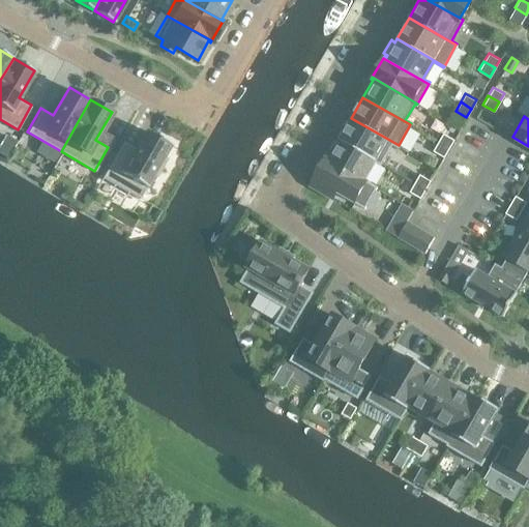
[(339,139),(381,163),(391,143),(398,146),(399,145),(351,118),(339,139)]
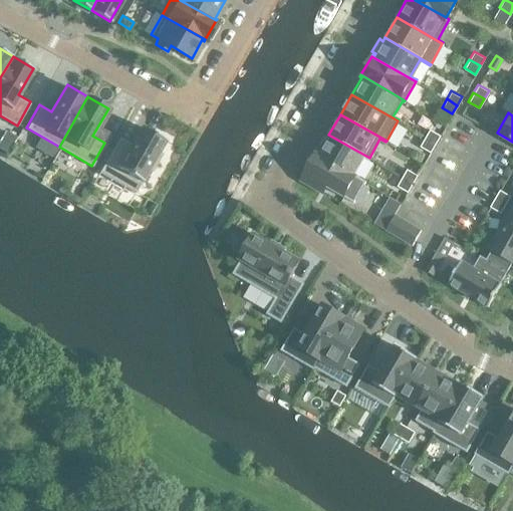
[(113,145),(99,170),(136,191),(149,168),(152,169),(162,152),(159,150),(166,139),(142,124),(125,152),(113,145)]
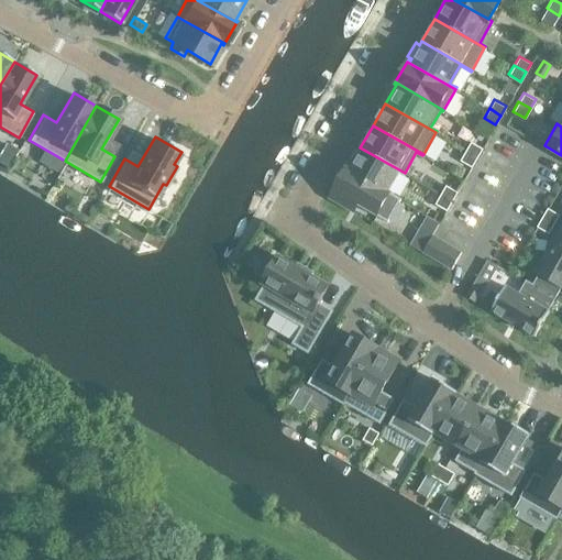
[(482,147),(471,141),(465,150),(476,156),(482,147)]
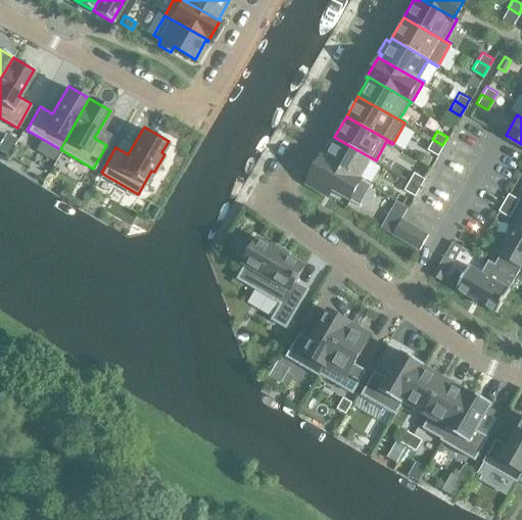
[(372,183),(360,176),(370,158),(375,161),(376,160),(334,137),(328,148),(324,146),(321,152),(324,154),(324,155),(322,154),(321,155),(344,169),(371,184),(372,183)]
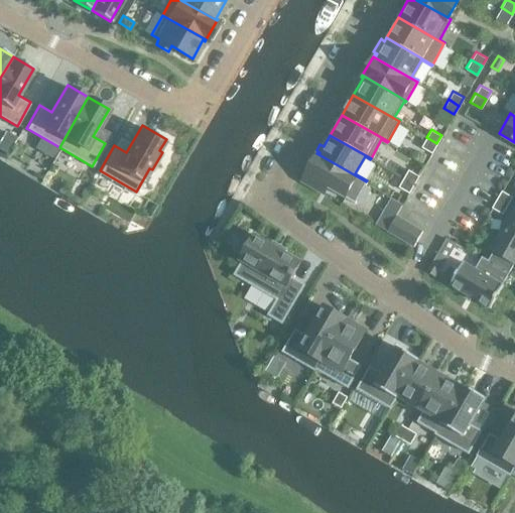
[(426,137),(421,145),(432,152),(436,143),(426,137)]
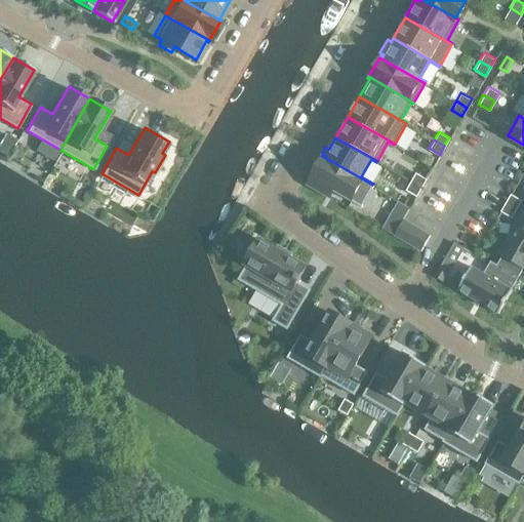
[(333,190),(361,205),(372,185),(346,169),(322,156),(307,183),(329,196),(333,190)]
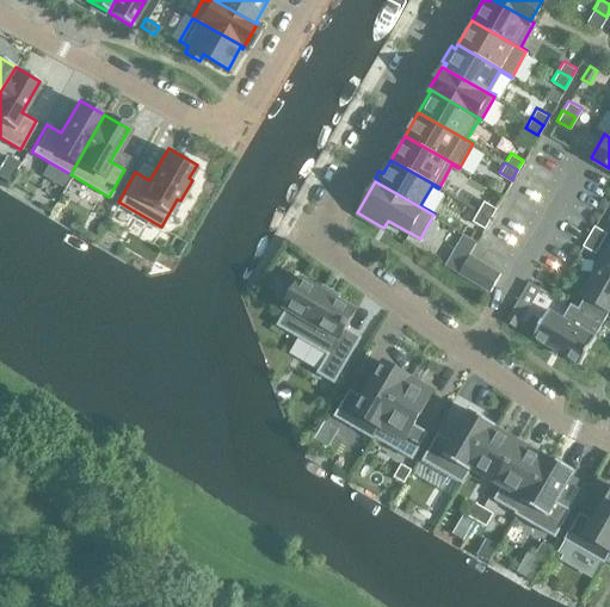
[(497,206),(484,199),(478,209),(491,216),(497,206)]
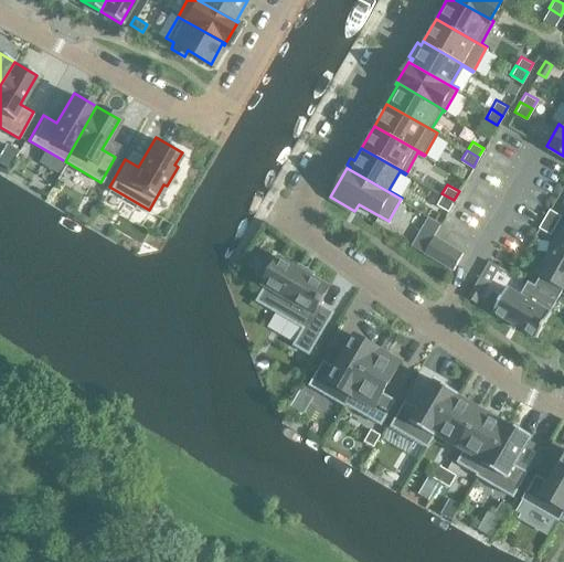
[(442,193),(436,203),(448,210),(454,200),(442,193)]
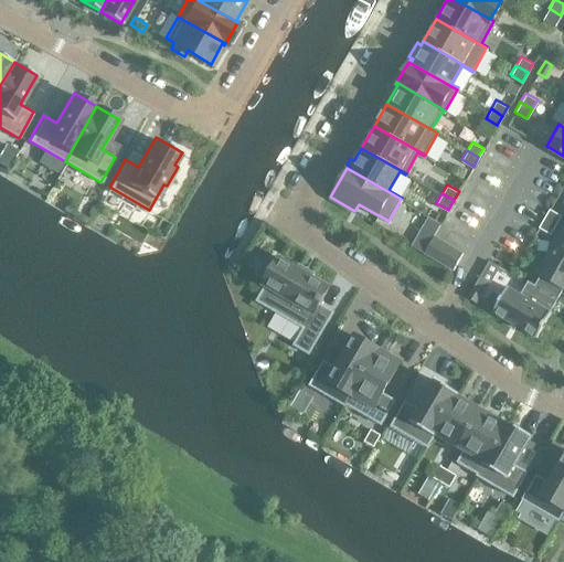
[(555,223),(561,214),(549,207),(543,216),(555,223)]
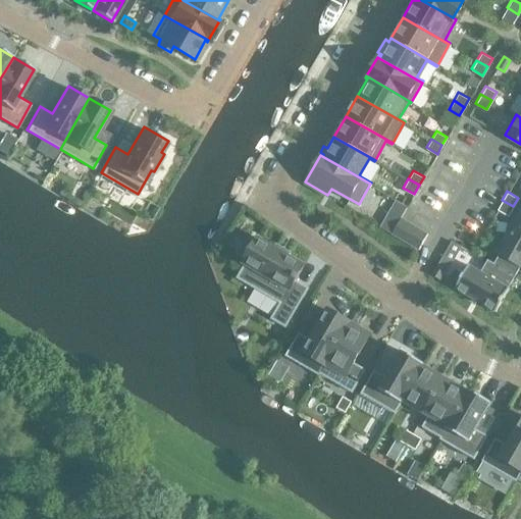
[(497,208),(508,215),(513,206),(502,200),(497,208)]
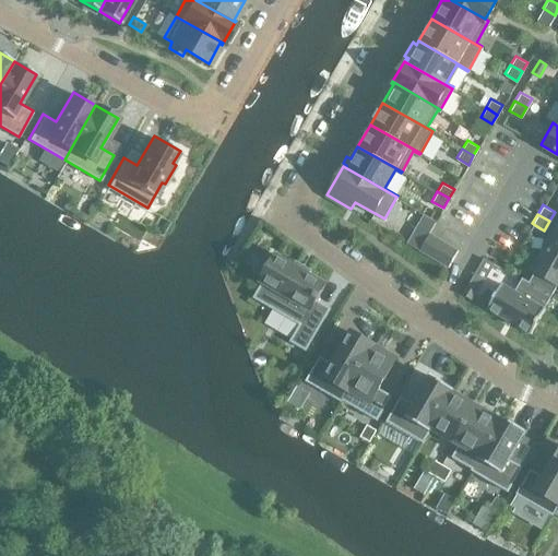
[(550,295),(557,283),(557,226),(534,269),(534,270),(529,280),(521,276),(521,278),(550,295)]
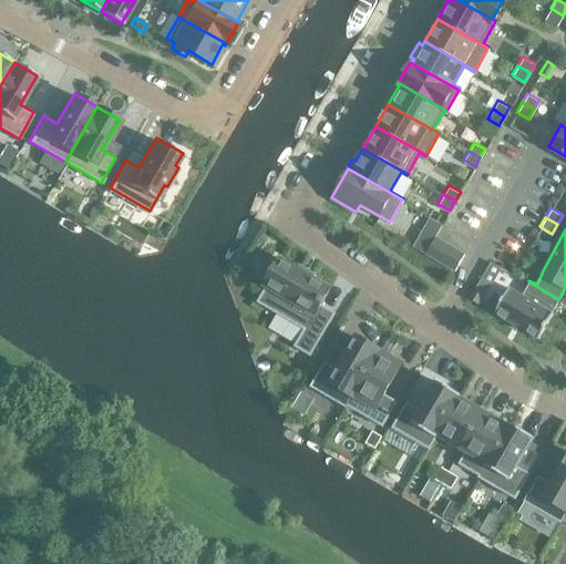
[(454,269),(464,253),(435,236),(425,253),(454,269)]
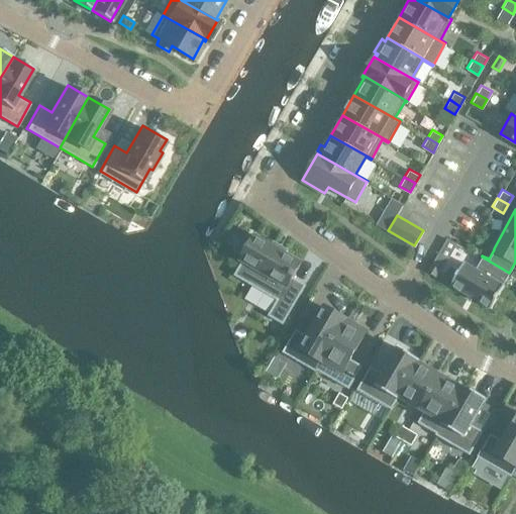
[(268,314),(283,322),(305,283),(293,276),(295,272),(294,271),(300,261),(285,251),(287,247),(273,238),(270,243),(254,234),(252,237),(249,236),(239,253),(242,255),(240,260),(254,268),(246,282),(277,299),(268,314)]
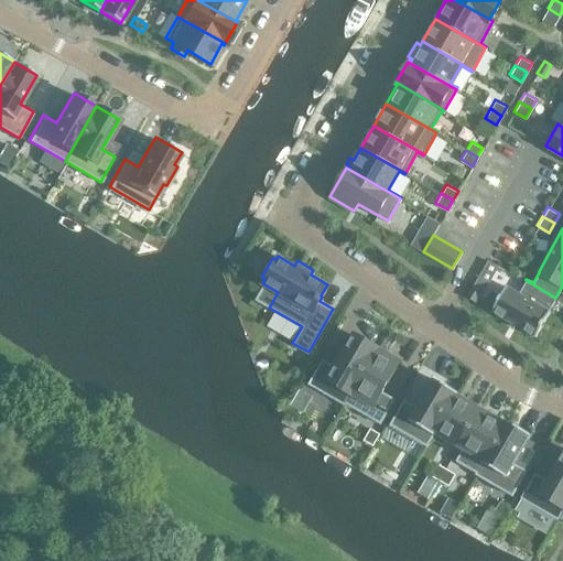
[(549,310),(555,298),(526,280),(518,292),(506,284),(491,310),(534,335),(550,310),(549,310)]
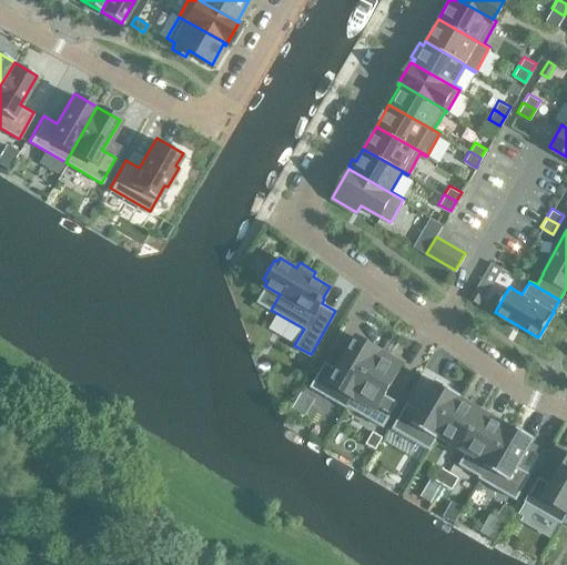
[(469,298),(476,302),(484,289),(476,285),(469,298)]
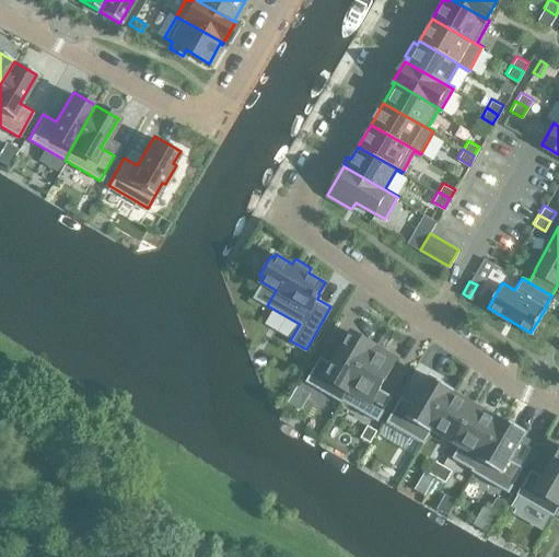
[(305,378),(341,398),(373,344),(350,331),(333,362),(319,355),(305,378)]
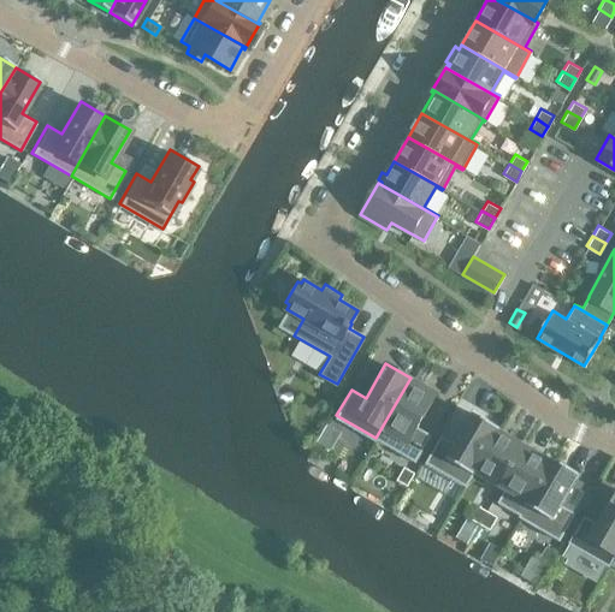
[(411,378),(376,438),(415,461),(431,433),(417,425),(435,393),(412,380),(413,379),(411,378)]
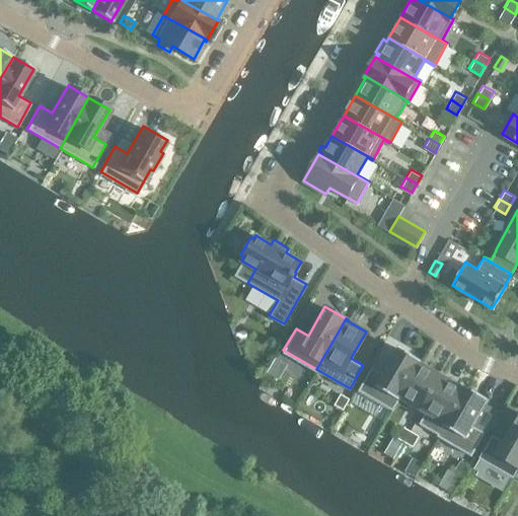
[(358,388),(391,408),(397,396),(398,397),(399,395),(400,395),(421,360),(398,347),(383,373),(371,366),(358,388)]
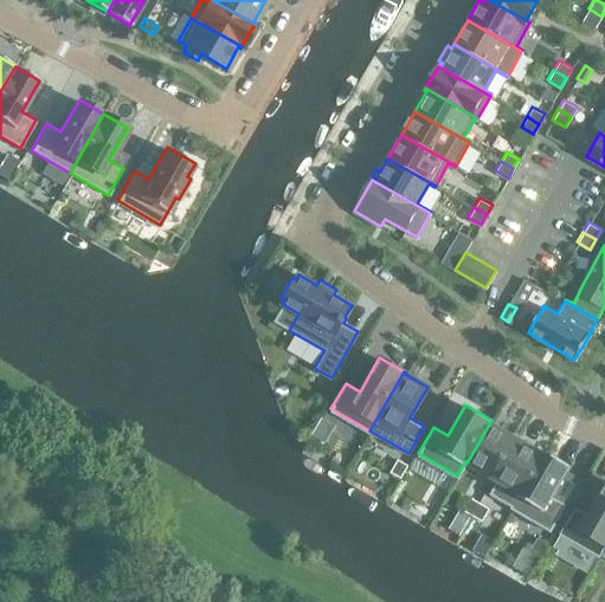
[(468,461),(467,461),(465,464),(490,479),(494,473),(515,437),(493,422),(494,421),(491,420),(468,461)]
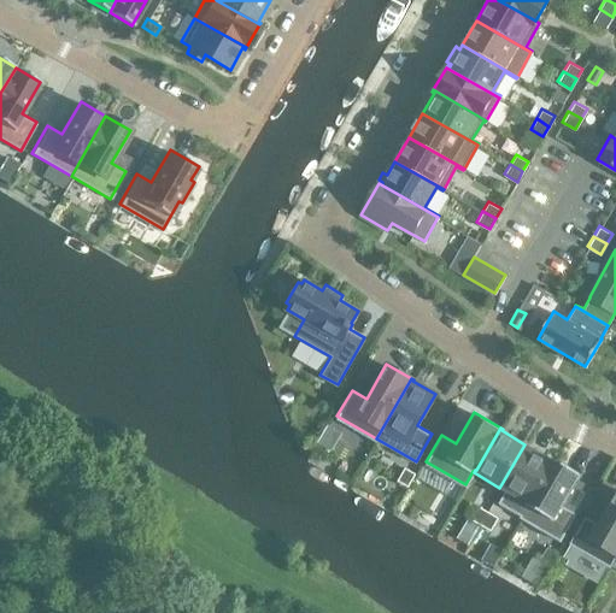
[(504,490),(498,502),(520,514),(518,517),(520,518),(555,459),(552,458),(552,459),(524,444),(503,482),(499,488),(504,490)]
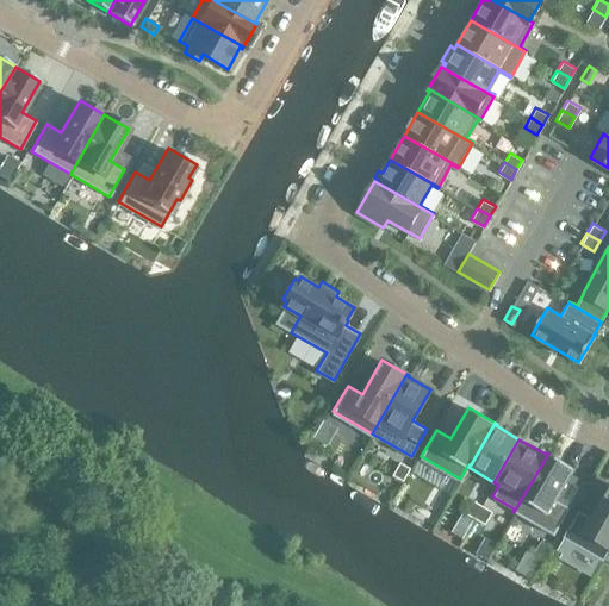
[(573,468),(548,454),(514,512),(553,535),(569,506),(555,498),(573,468)]
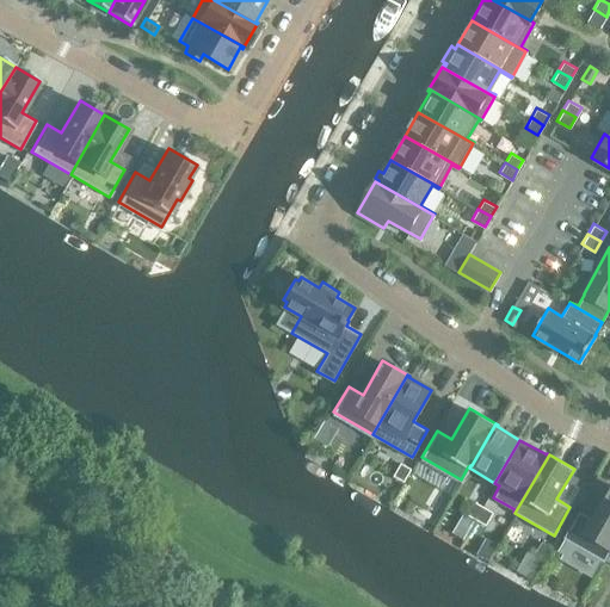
[(395,471),(406,477),(413,465),(402,459),(395,471)]
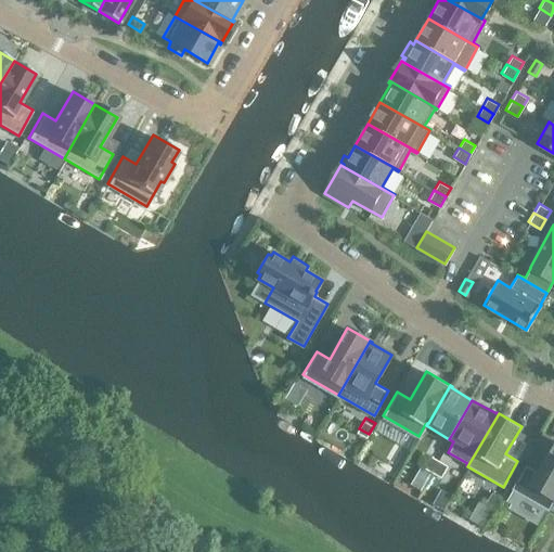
[(512,486),(548,508),(552,500),(553,497),(553,444),(541,467),(528,460),(512,486)]
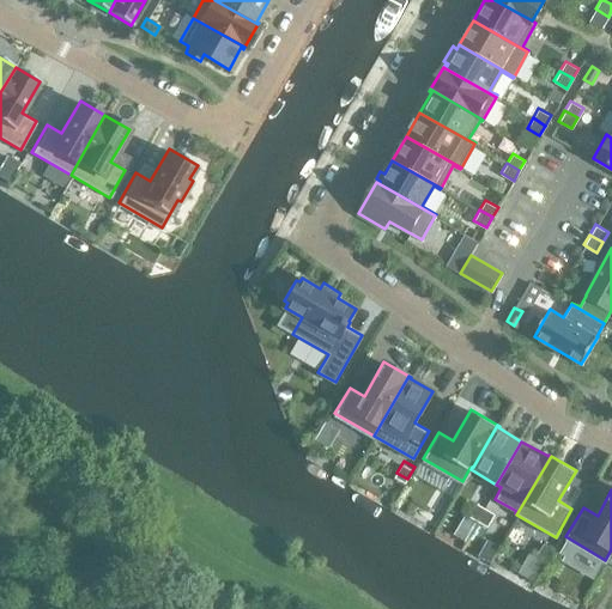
[(471,507),(480,513),(488,501),(478,495),(471,507)]
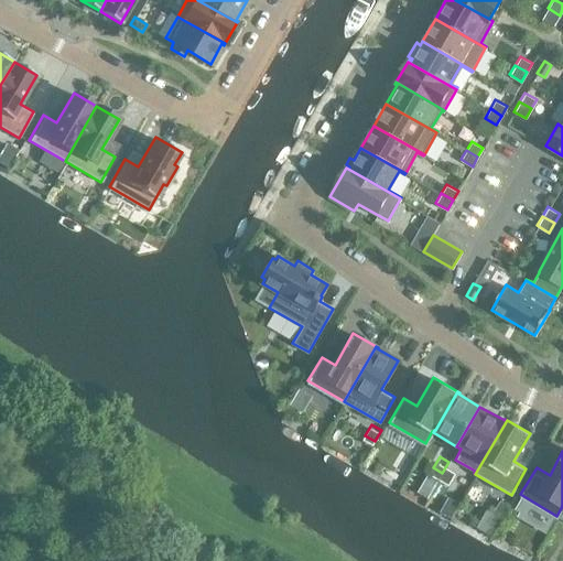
[(458,467),(448,462),(442,473),(452,478),(458,467)]
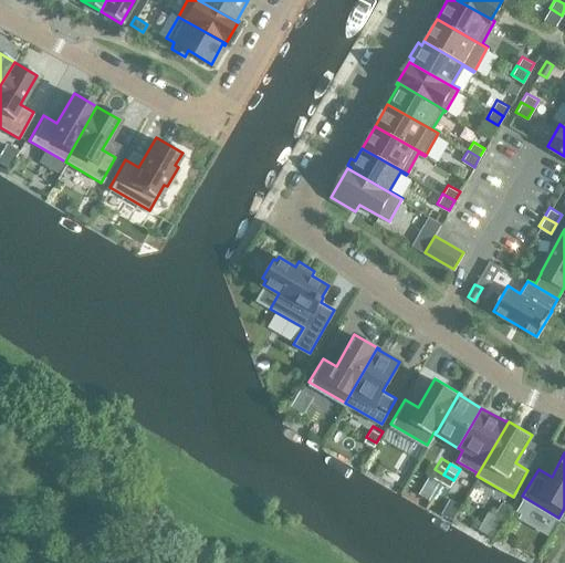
[(495,512),(505,518),(512,506),(502,500),(495,512)]
